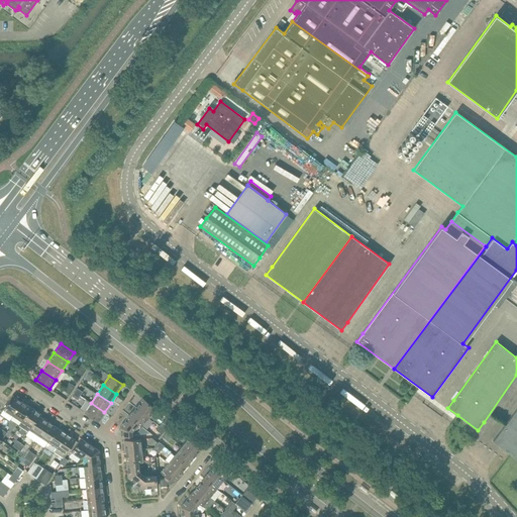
[(3,409),(13,416),(22,402),(12,396),(3,409)]
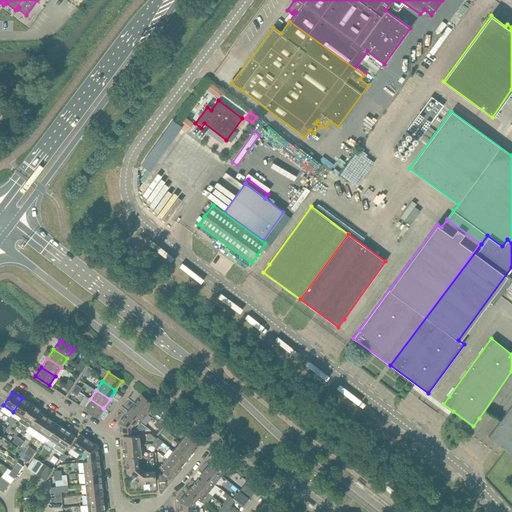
[(142,395),(135,403),(147,414),(154,405),(142,395)]
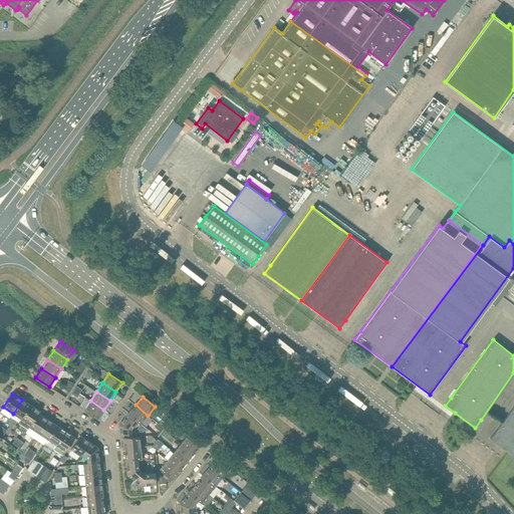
[(13,414),(22,420),(31,406),(22,400),(13,414)]
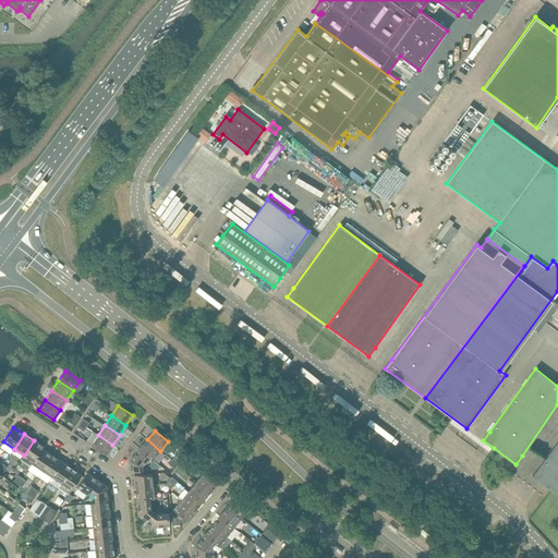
[(112,445),(98,435),(92,446),(106,456),(112,445)]
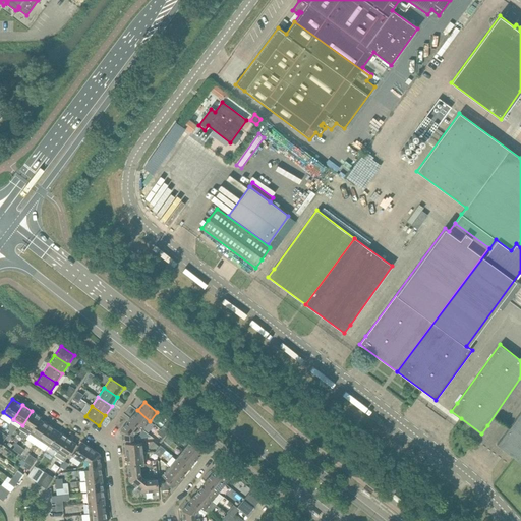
[(137,410),(130,419),(139,426),(138,426),(142,430),(150,421),(137,410)]
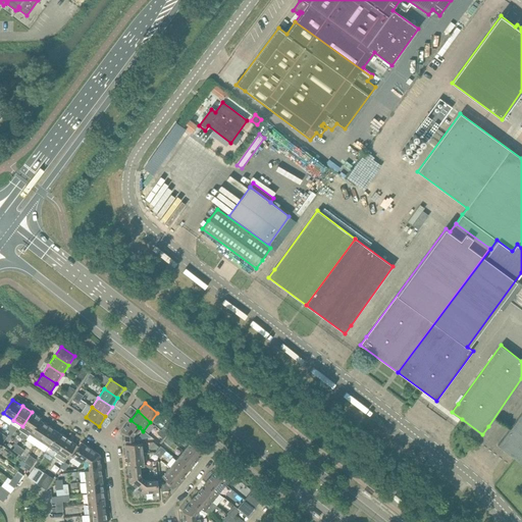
[(22,426),(19,430),(29,435),(30,433),(31,431),(32,431),(39,420),(40,420),(41,418),(32,412),(22,426)]
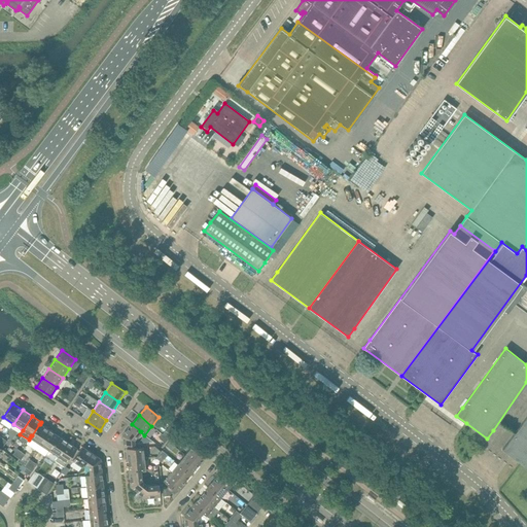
[(526,416),(502,450),(521,463),(526,467),(526,416)]
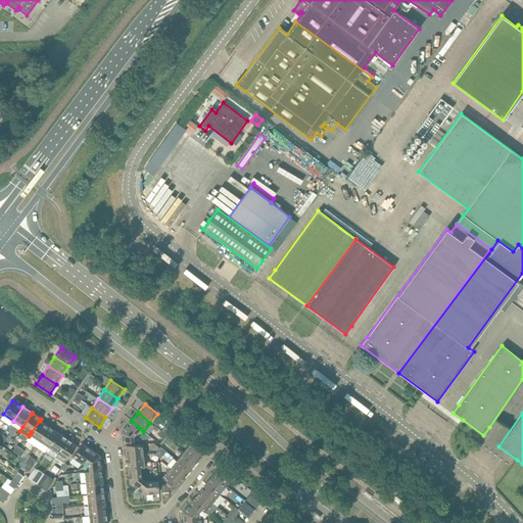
[(30,434),(39,440),(48,427),(40,421),(39,421),(32,432),(31,432),(30,434)]
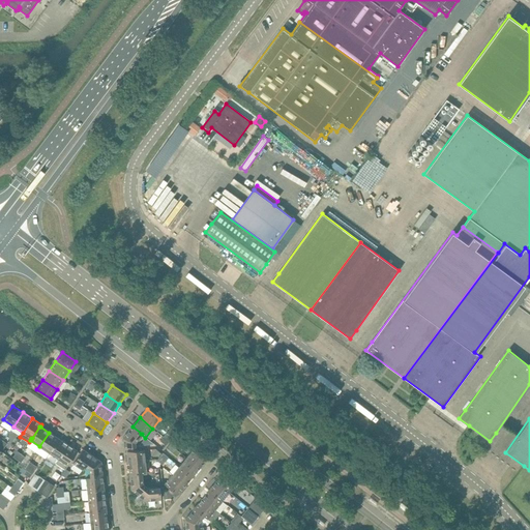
[(142,434),(133,427),(123,438),(124,447),(136,446),(135,442),(141,434),(142,434)]
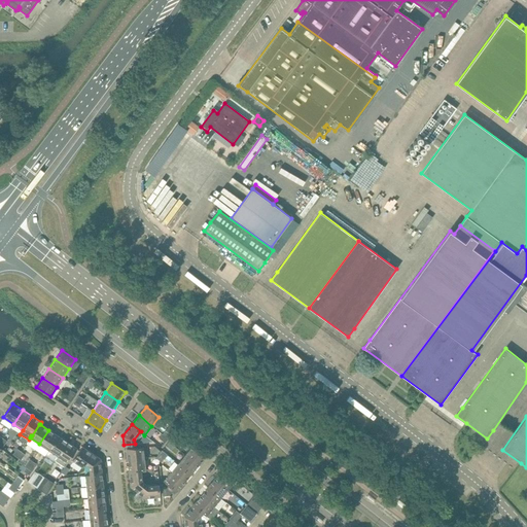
[(166,430),(163,434),(168,438),(171,435),(175,430),(169,426),(166,430)]
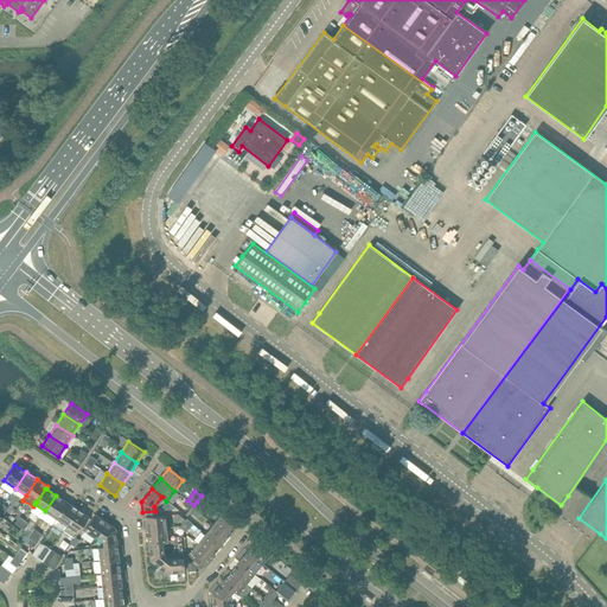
[(45,511),(56,518),(66,503),(56,496),(45,511)]
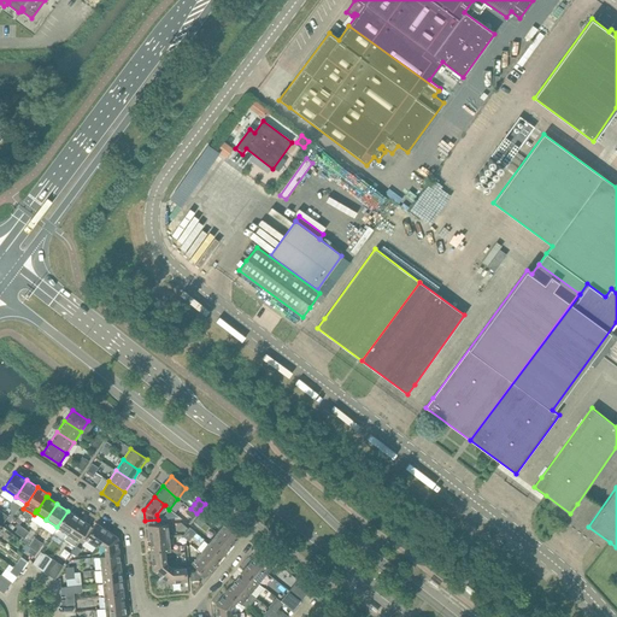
[(197,513),(191,509),(187,513),(193,518),(197,513)]
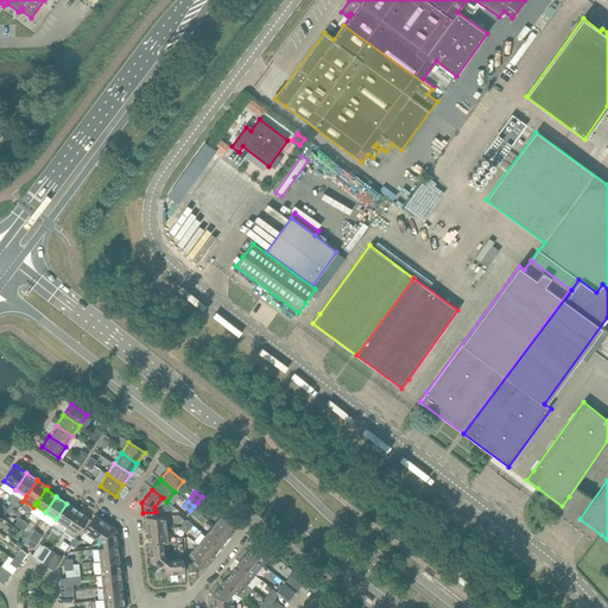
[(54,525),(64,531),(77,511),(67,504),(56,519),(54,525)]
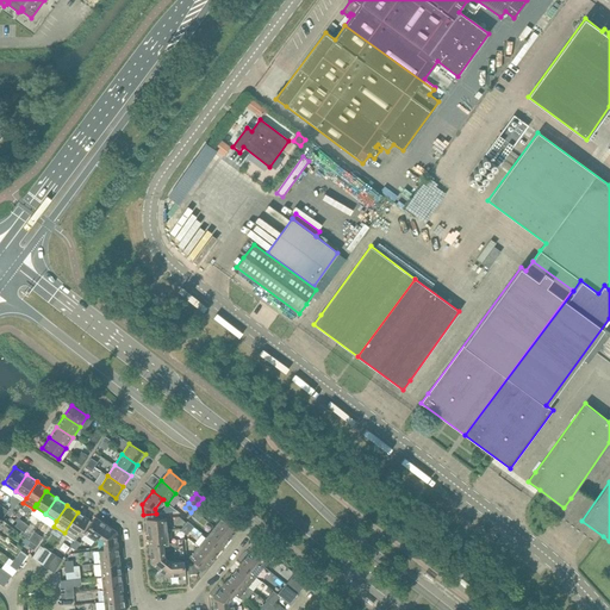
[(199,506),(195,511),(203,516),(206,512),(199,506)]
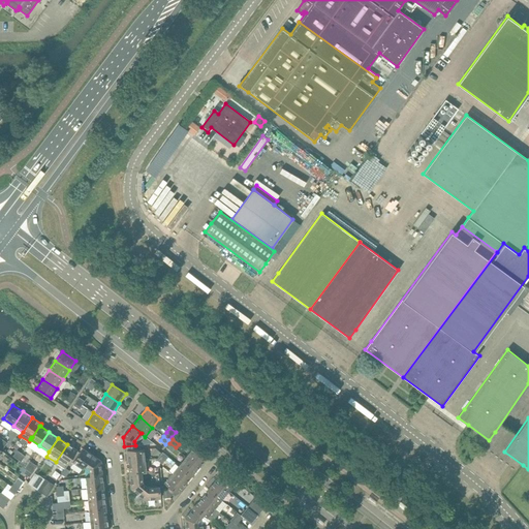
[(176,447),(169,443),(166,447),(173,452),(176,447)]
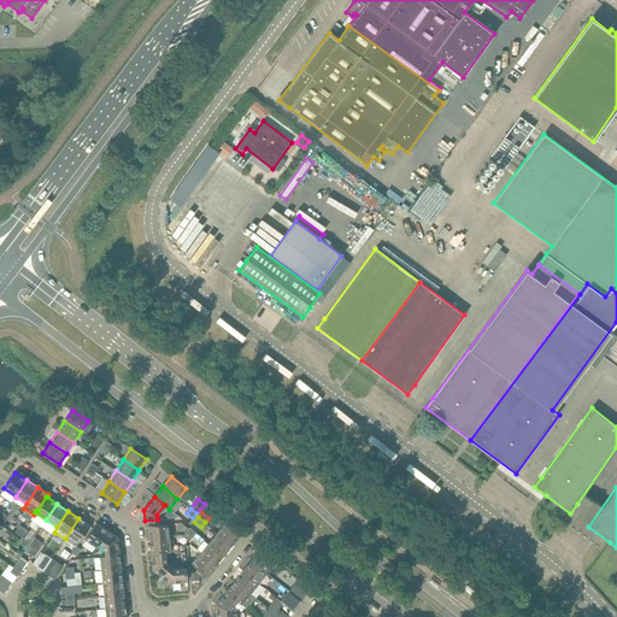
[(78,518),(65,539),(76,547),(80,542),(90,526),(78,518)]
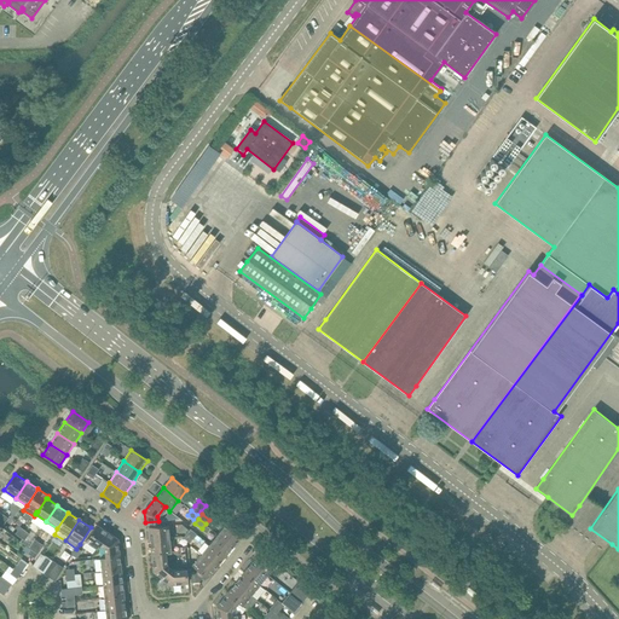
[(226,524),(218,534),(232,547),(242,537),(226,524)]
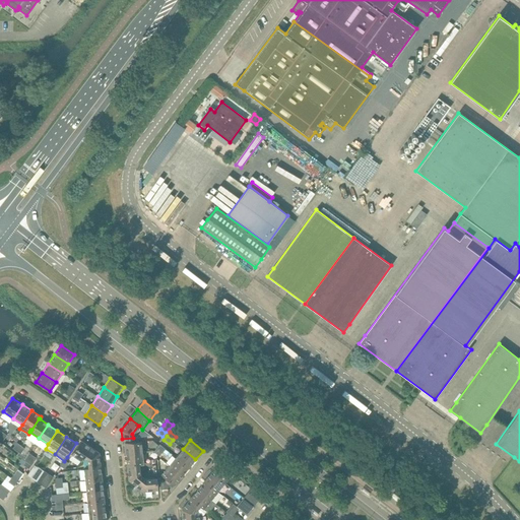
[(81,461),(85,456),(84,456),(90,447),(81,441),(72,455),(81,461)]
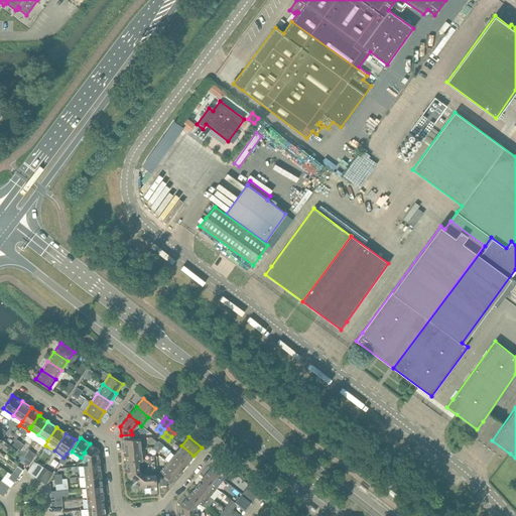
[(124,439),(125,450),(141,449),(140,438),(124,439)]
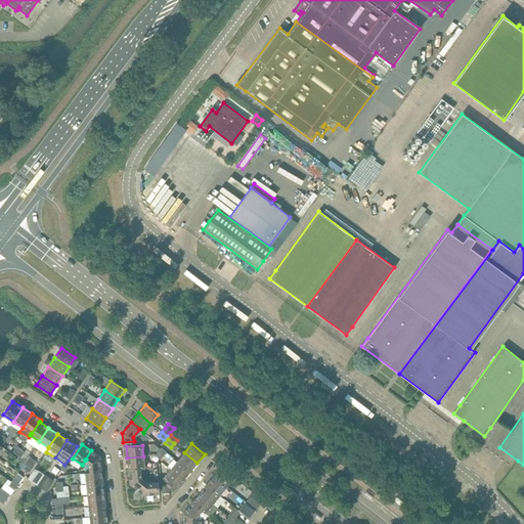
[(161,447),(158,451),(164,455),(167,452),(161,447)]
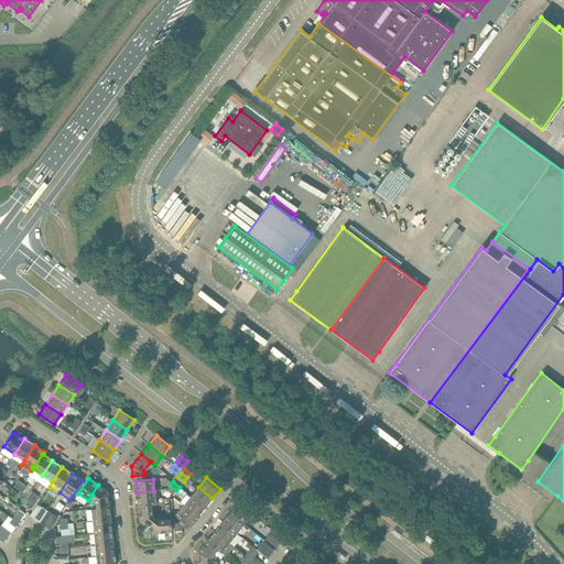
[(95,497),(96,508),(96,509),(109,507),(107,491),(98,485),(91,495),(93,495),(95,497)]
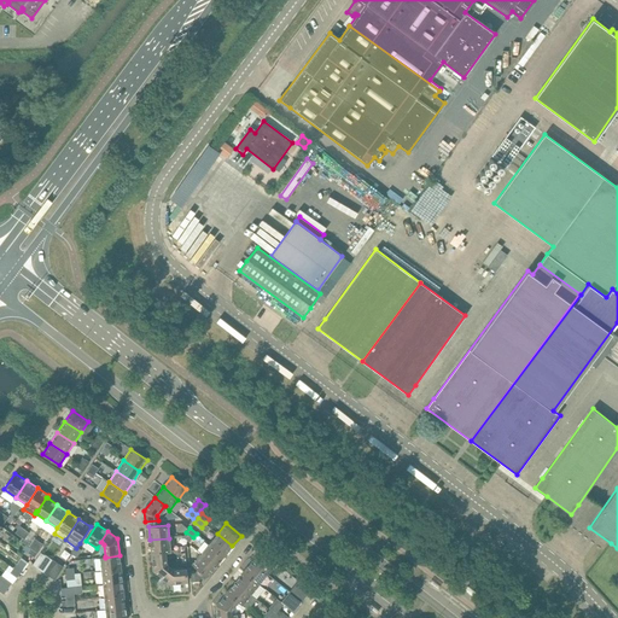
[(193,537),(186,532),(182,537),(190,542),(193,537)]
